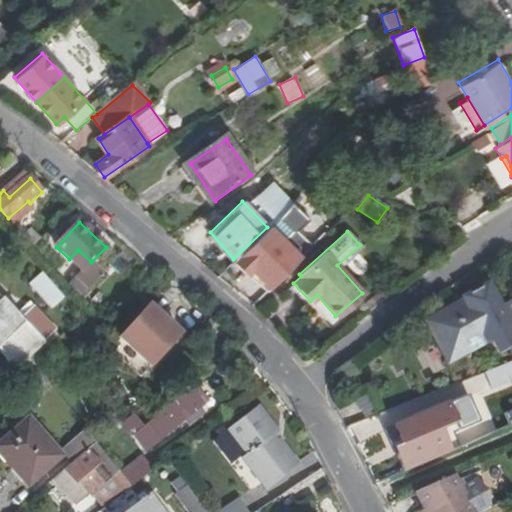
[(41,271),(27,284),(49,309),(63,296),(41,271)]
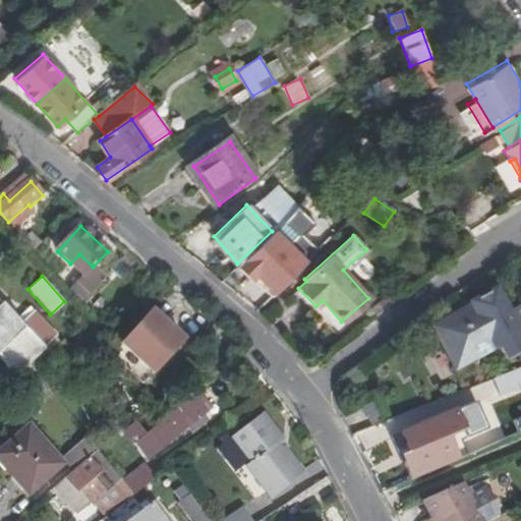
[(507,357),(520,349),(520,334),(494,290),(470,303),(473,307),(463,313),(462,310),(438,326),(435,335),(452,361),(457,361),(473,351),(475,355),(498,342),(507,357)]
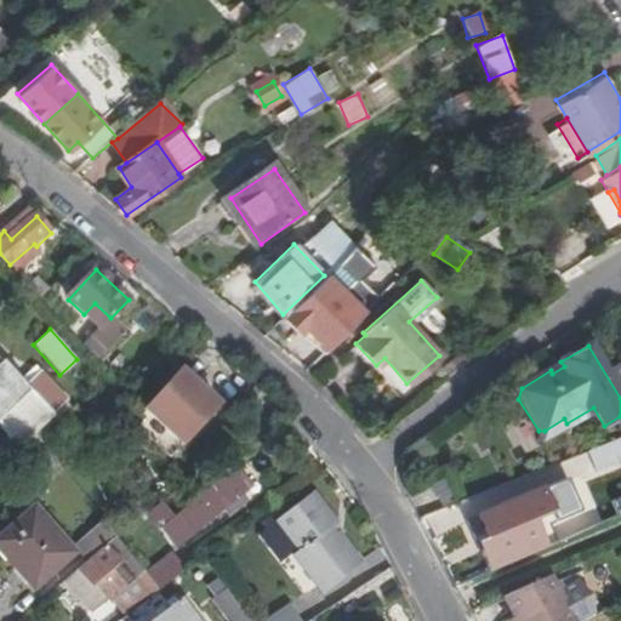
[(442,368),(448,375),(463,363),(457,354),(442,368)]
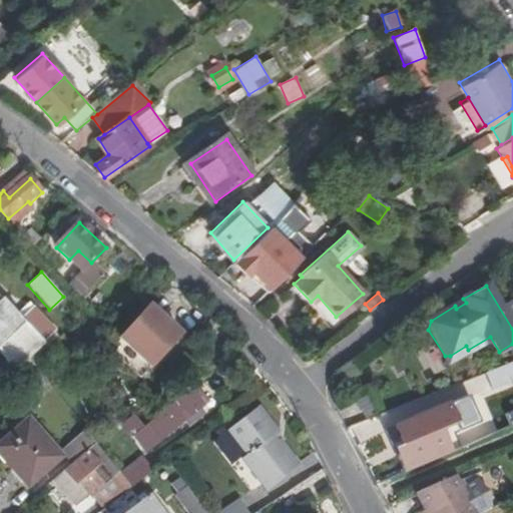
[(3,305),(0,307),(0,357),(14,374),(52,341),(26,314),(17,321),(3,305)]
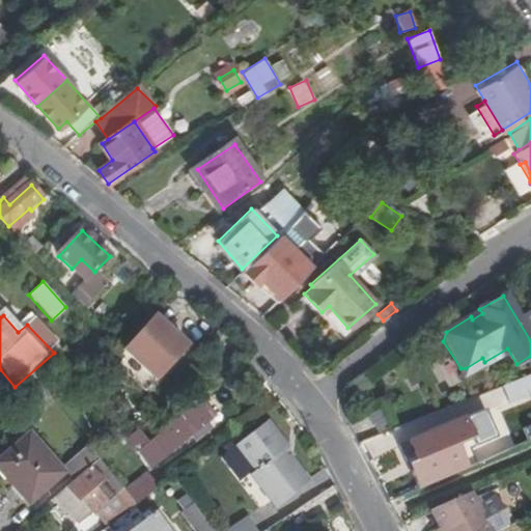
[(158,317),(130,354),(163,380),(192,343),(158,317)]
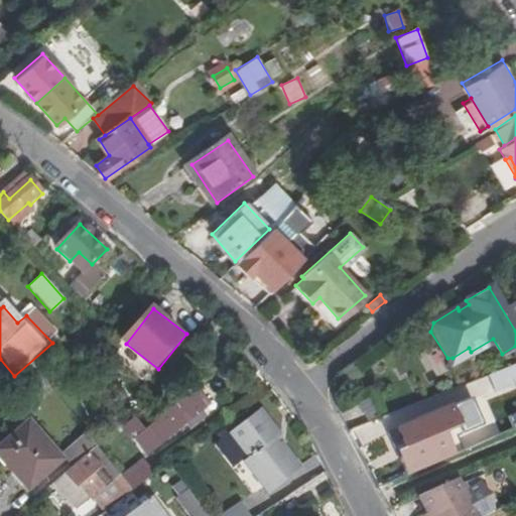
[(196,391),(148,432),(138,441),(151,457),(188,425),(192,429),(205,419),(201,414),(209,407),(196,391)]
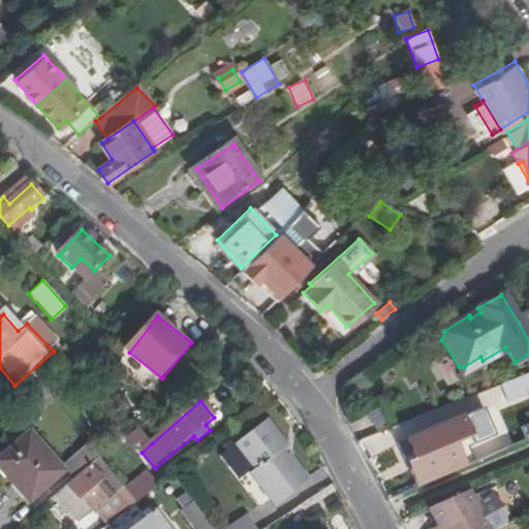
[(377,406),(364,413),(372,429),(385,421),(377,406)]
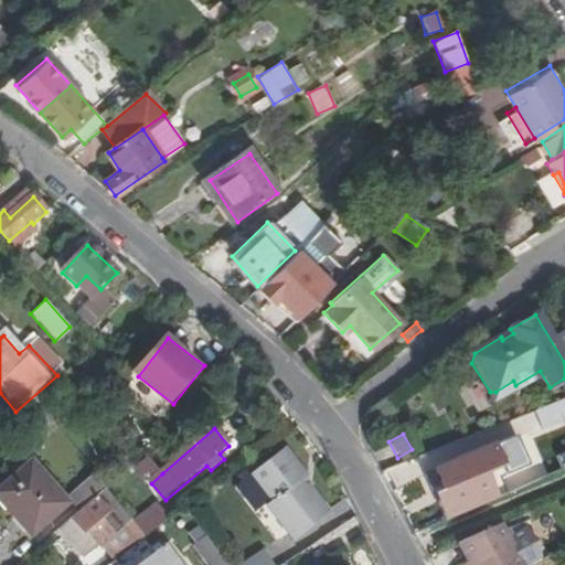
[(501,447),(510,468),(523,462),(514,441),(501,447)]
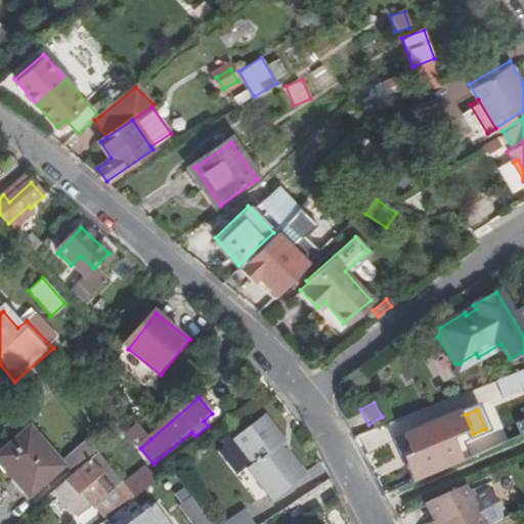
[(279,448),(281,446),(286,443),(264,417),(233,440),(254,465),(247,471),(254,479),(288,454),(286,451),(284,452),(279,448)]
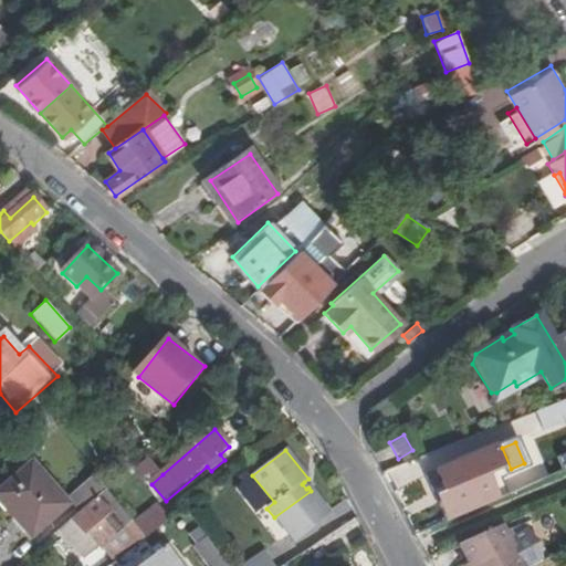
[(472,461),(422,481),(422,479),(404,485),(415,512),(426,509),(423,504),(480,481),(472,461)]
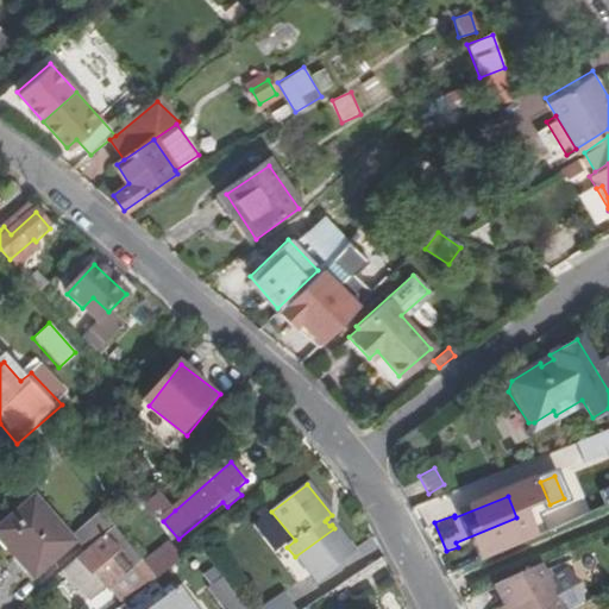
[(0,532),(0,538),(31,577),(71,544),(36,502),(0,532)]
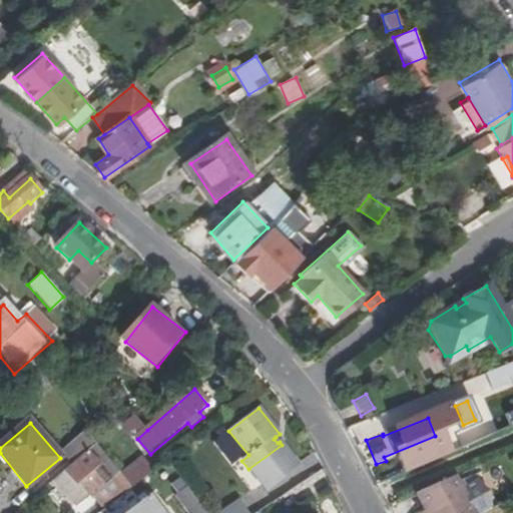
[(75,465),(99,445),(88,431),(64,451),(75,465)]
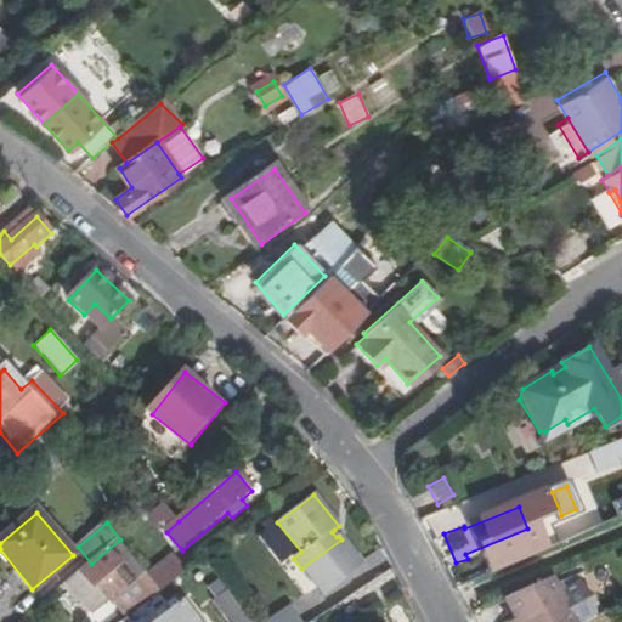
[(91,564),(68,584),(92,614),(108,600),(113,606),(137,586),(152,603),(164,593),(151,576),(120,539),(91,564)]
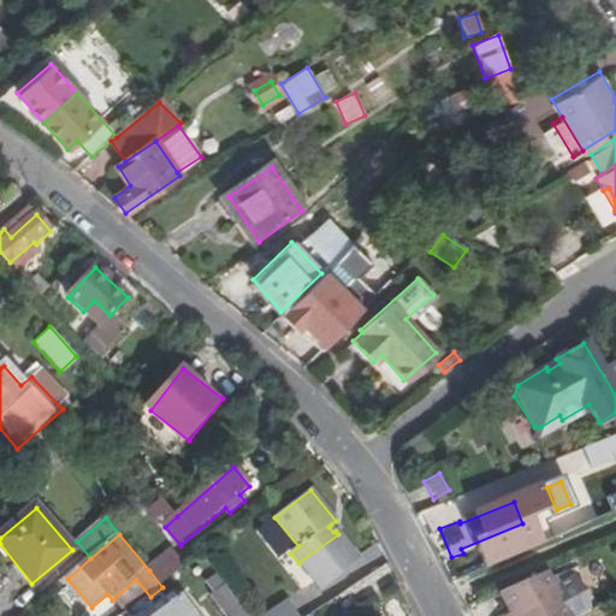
[(338,534),(298,563),(320,592),(359,562),(338,534)]
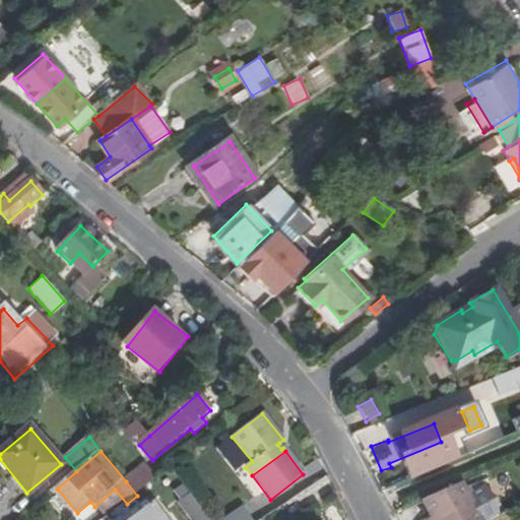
[(137,496),(159,479),(148,464),(126,481),(137,496)]
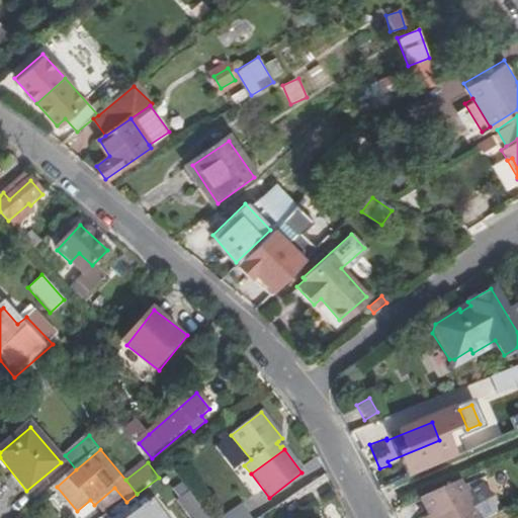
[(206,517),(184,481),(169,489),(186,517),(206,517)]
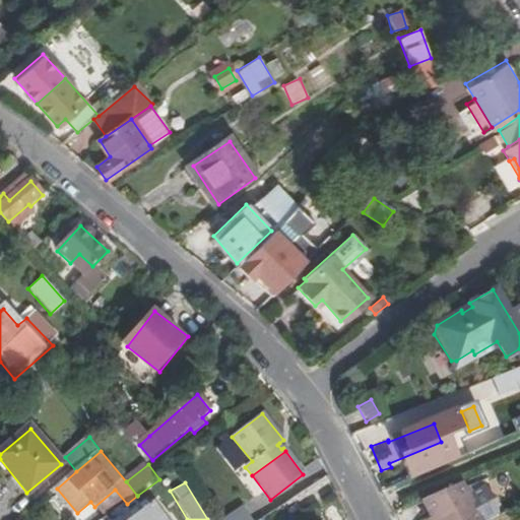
[(436,519),(480,519),(461,482),(421,501),(432,519),(436,518),(436,519)]
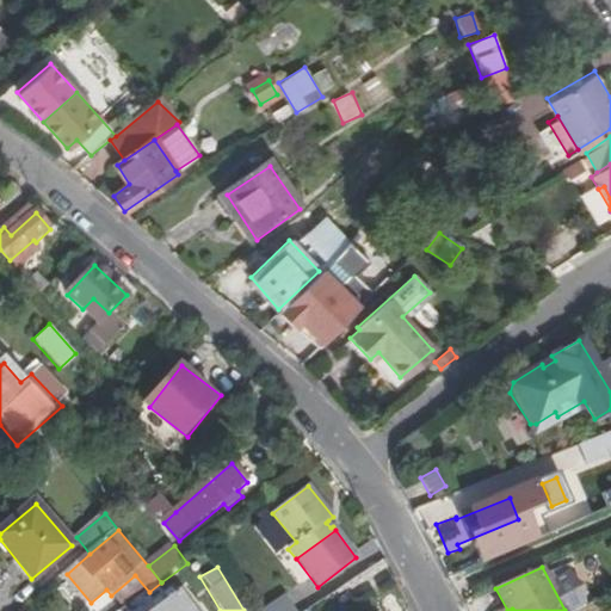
[(124,610),(149,592),(135,575),(111,596),(124,610)]
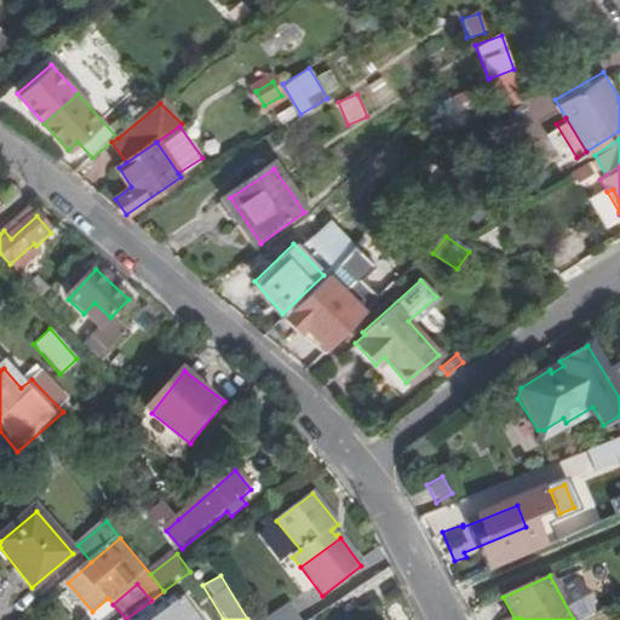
[(194,619),(181,602),(155,619),(194,619)]
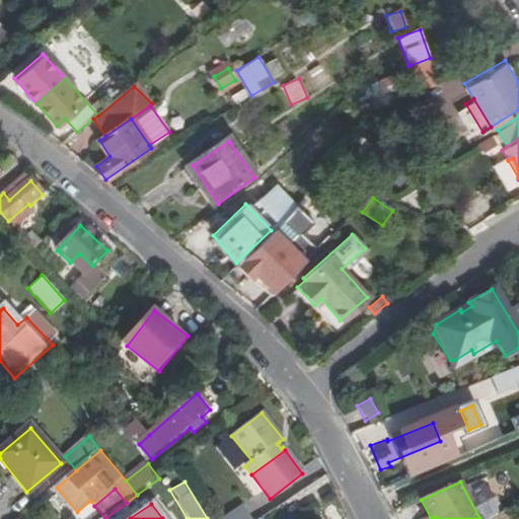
[(216,518),(248,518),(240,505),(216,518)]
